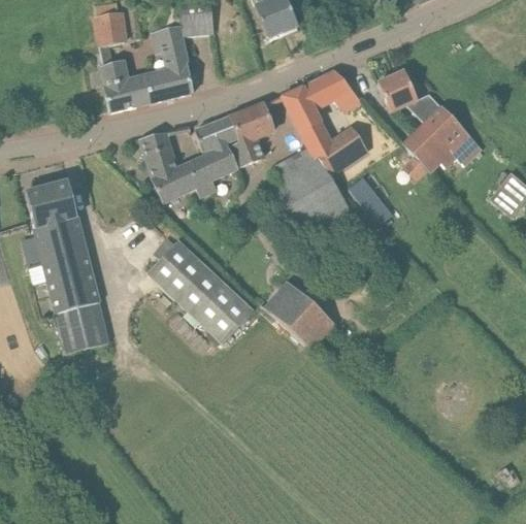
[(179,0),(183,27),(184,35),(214,32),(209,0),(179,0)]
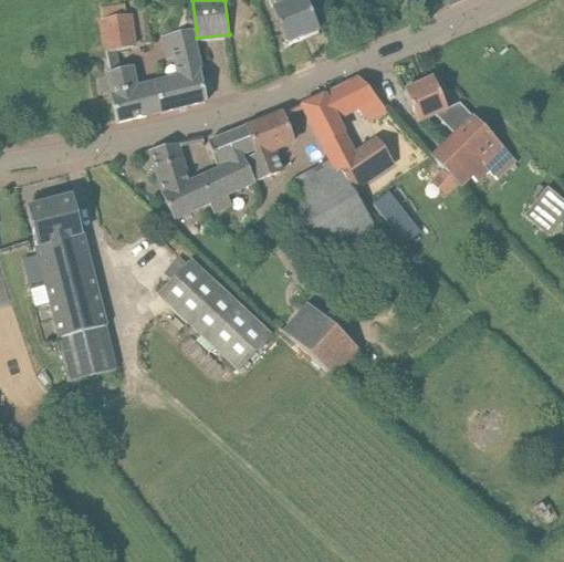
[(289,0),(274,6),(288,41),(320,27),(309,0),(289,0)]
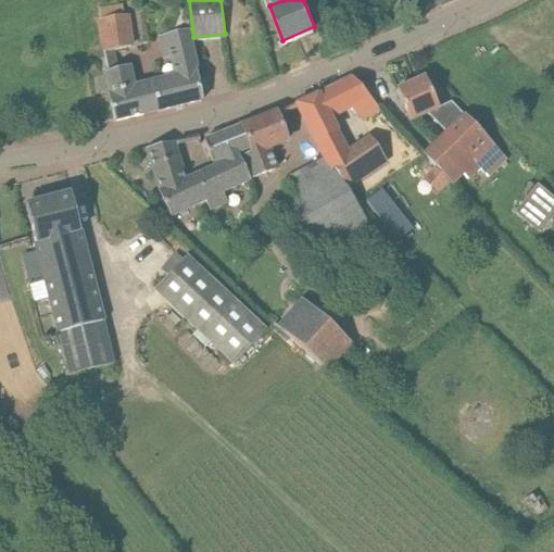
[(105,47),(106,47),(136,42),(131,11),(101,15),(105,47)]
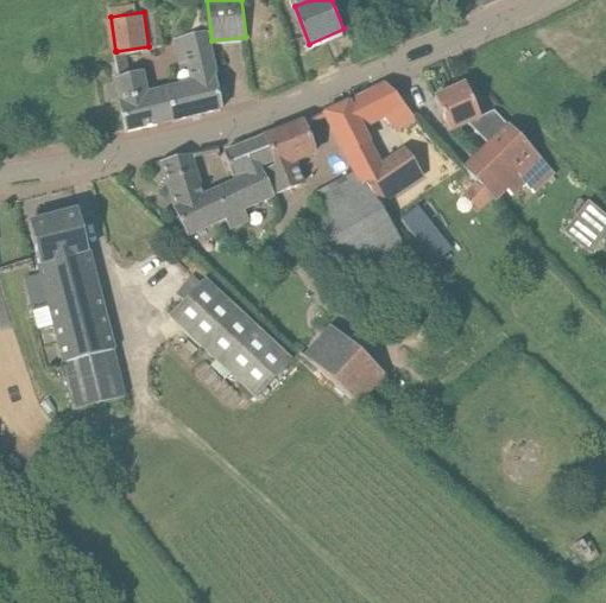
[(222,106),(212,40),(210,31),(184,37),(187,55),(190,54),(195,77),(166,83),(175,118),(222,106)]
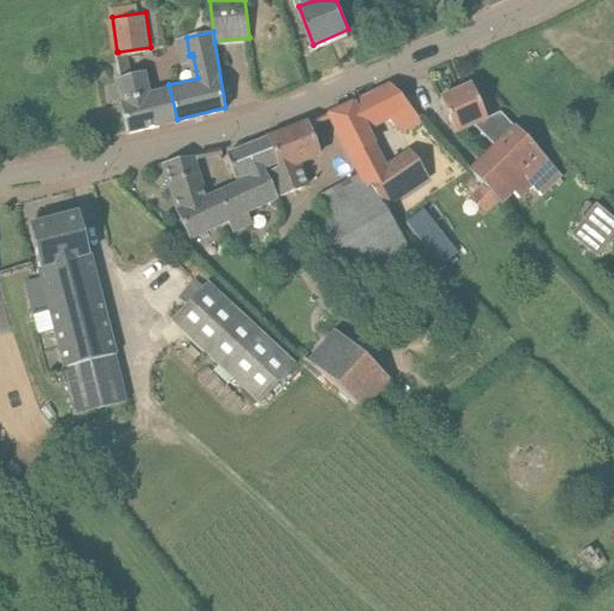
[(122,98),(127,119),(130,130),(160,123),(153,88),(148,69),(118,76),(123,98),(122,98)]
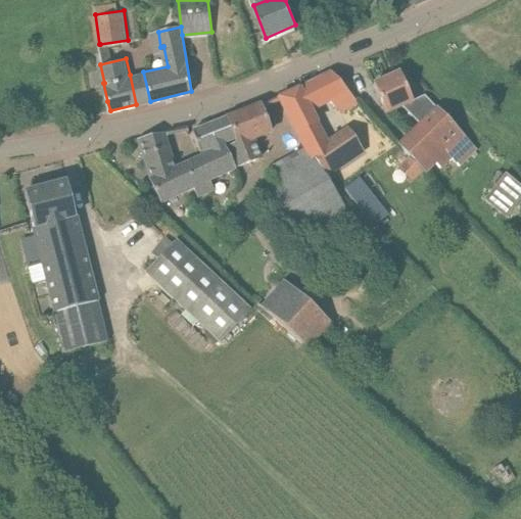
[(332,69),(318,77),(331,100),(340,110),(346,107),(358,101),(332,69)]
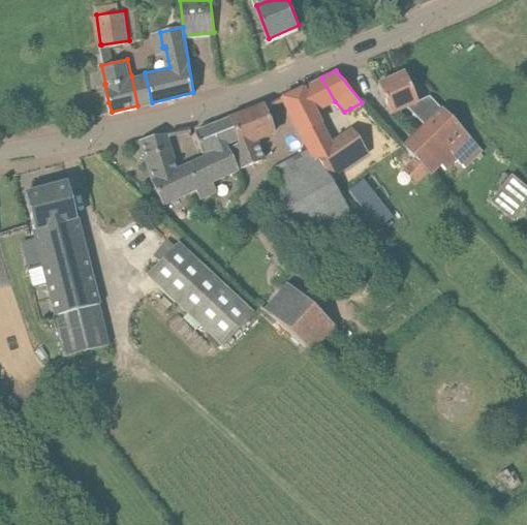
[(393,113),(408,105),(426,123),(405,144),(416,156),(430,171),(431,172),(442,161),(446,166),(459,154),(466,164),(483,148),(442,105),(431,94),(419,99),(405,70),(379,82),(393,113)]
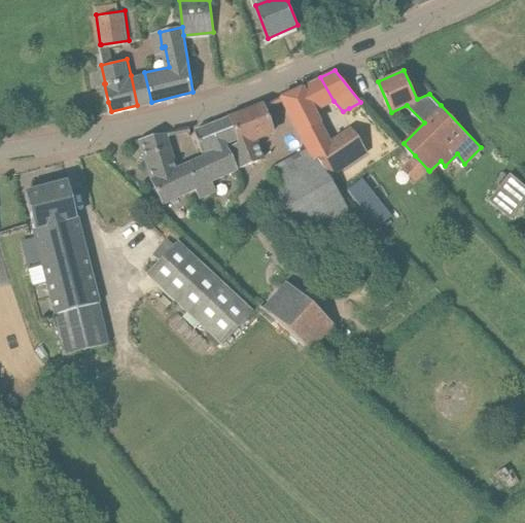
[(281,96),(308,144),(309,144),(310,143),(333,178),(370,152),(352,125),(329,139),(314,110),(303,85),(281,96)]
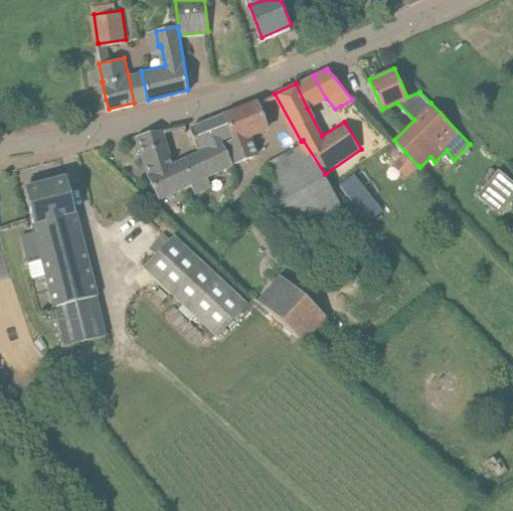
[(257,103),(225,115),(233,136),(224,140),(233,162),(258,153),(249,132),(266,126),(257,103)]
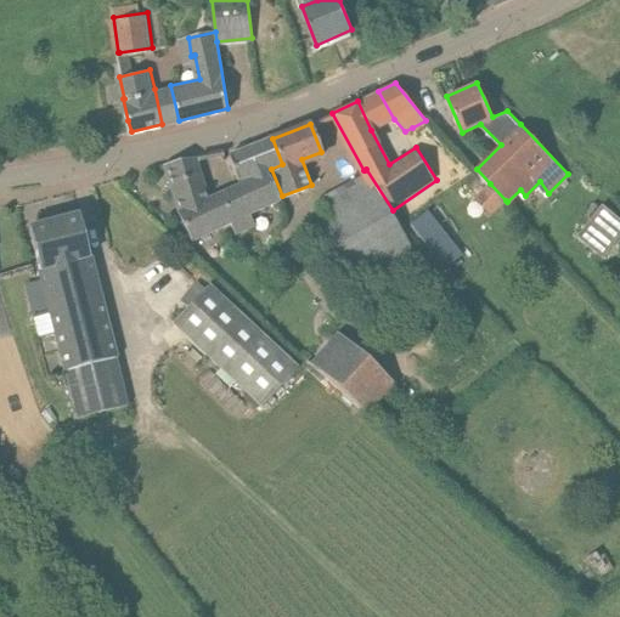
[(236,230),(254,222),(249,211),(280,198),(269,170),(271,169),(282,164),(272,139),(272,137),(230,154),(241,184),(208,198),(182,209),(196,237),(232,220),(236,230)]
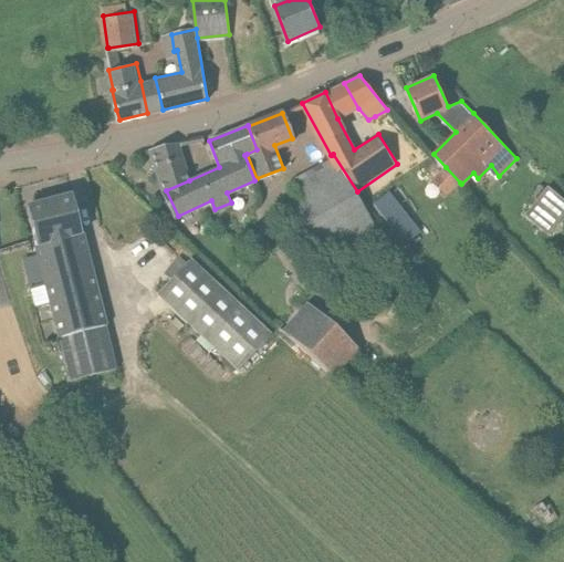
[(166,190),(189,180),(177,142),(153,147),(166,190)]
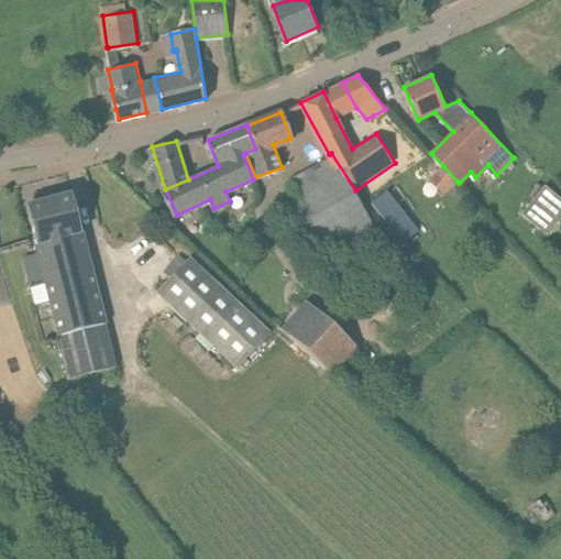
[(385,242),(330,154),(329,154),(330,156),(293,176),(300,196),(275,209),(319,280),(385,242)]
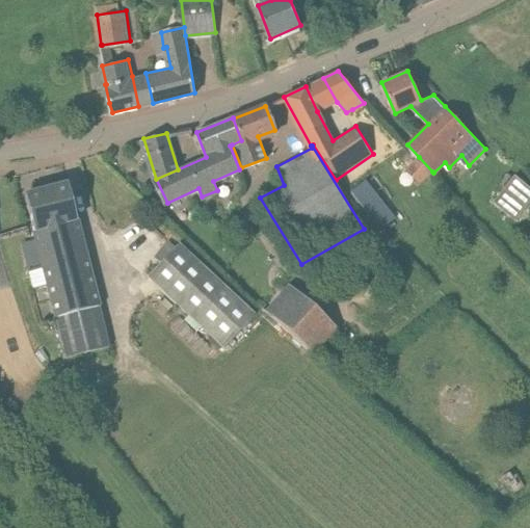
[(432,172),(419,157),(405,168),(419,183),(432,172)]
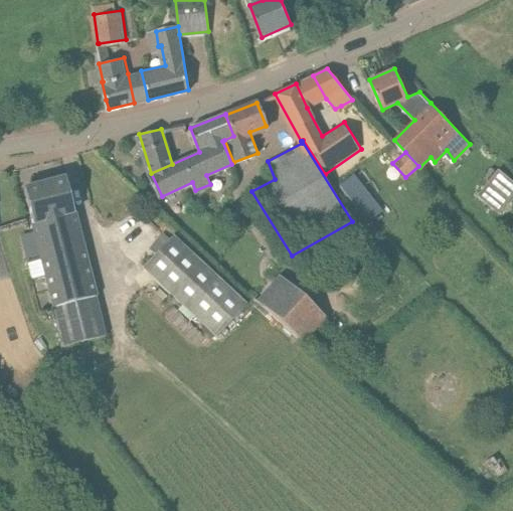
[(498,168),(478,194),(489,203),(510,177),(498,168)]
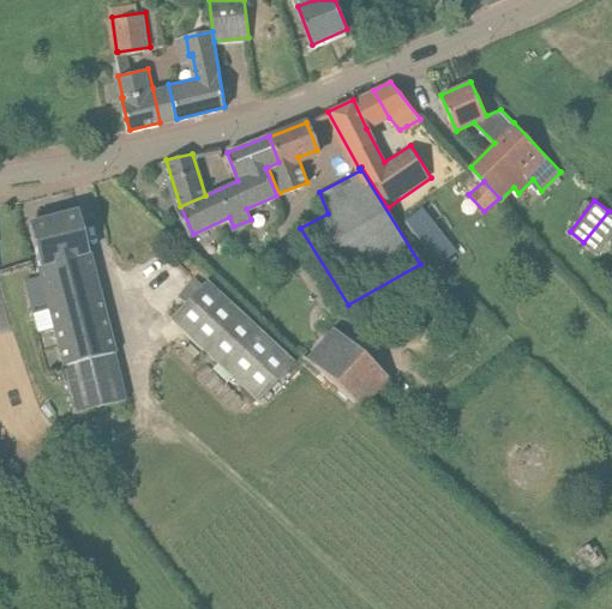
[(457,251),(425,206),(408,217),(441,263),(457,251)]
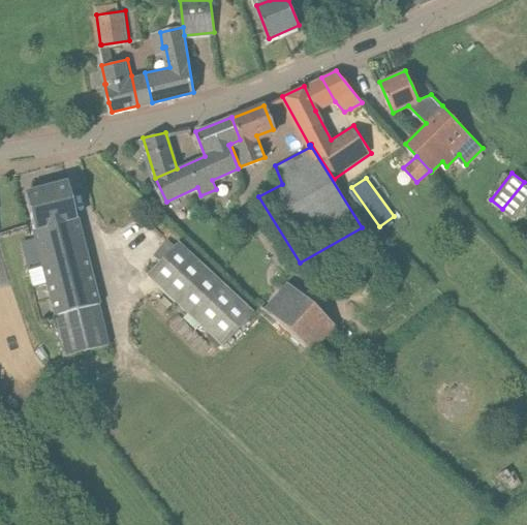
[(68,181),(26,191),(67,352),(109,342),(68,181)]
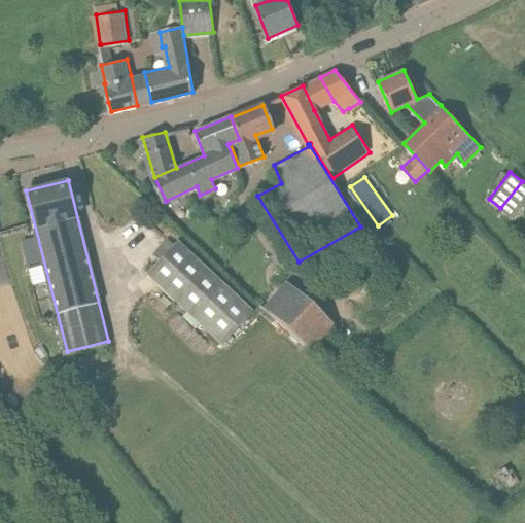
[(254,309),(178,239),(147,273),(222,344),(254,309)]
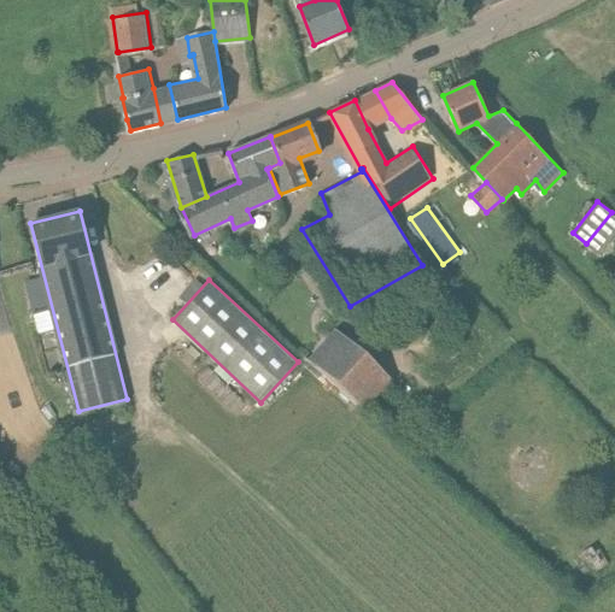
[(326,370),(362,405),(387,378),(351,345),(326,370)]
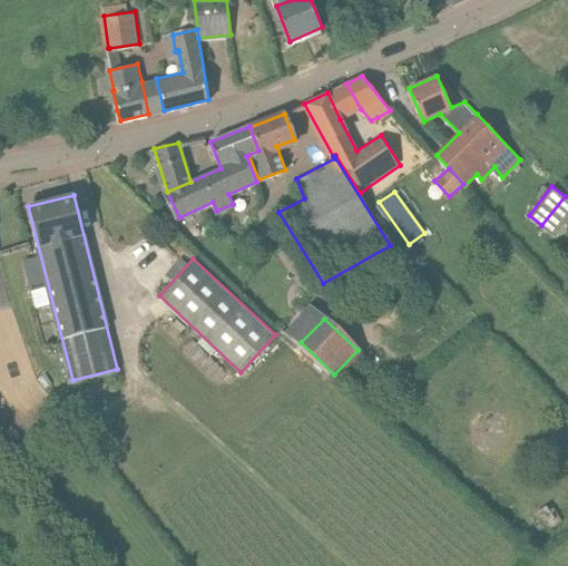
[(552,527),(565,518),(555,506),(544,516),(552,527)]
